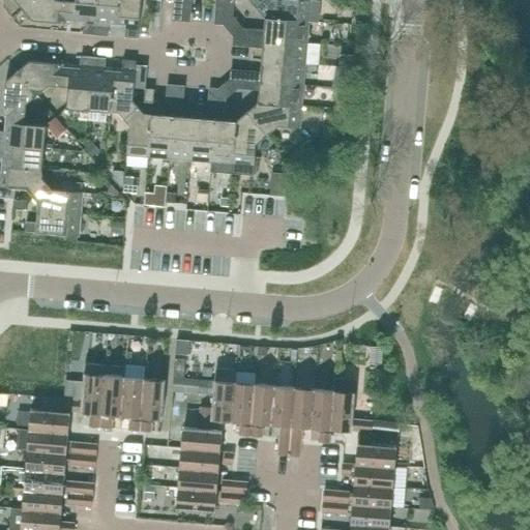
[(16,0),(23,8),(32,0),(16,0)]
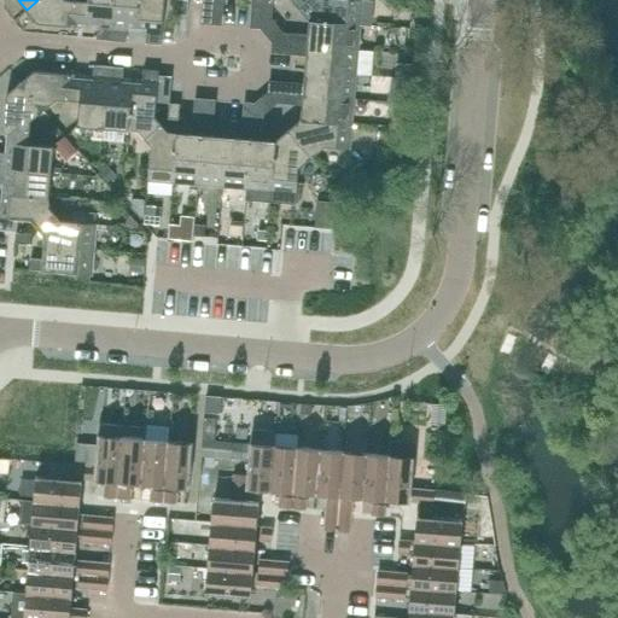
[(88,1),(71,0),(38,0),(27,10),(39,24),(77,27),(79,19),(88,19),(89,1),(88,1)]
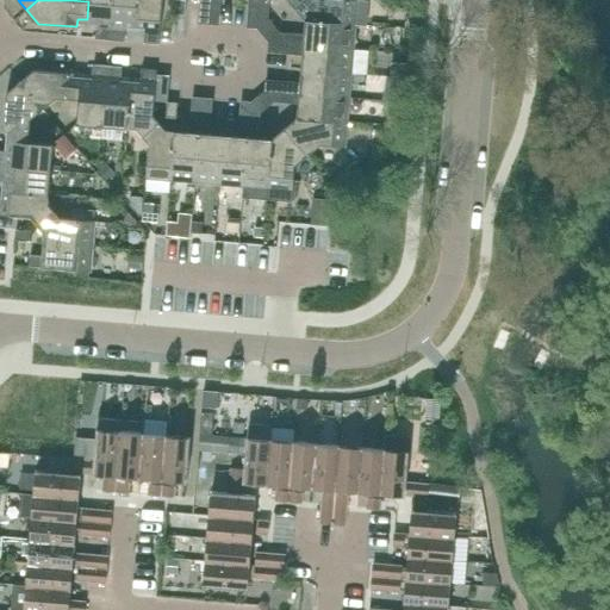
[(110,39),(112,0),(87,0),(87,1),(88,1),(87,19),(97,20),(95,38),(110,39)]
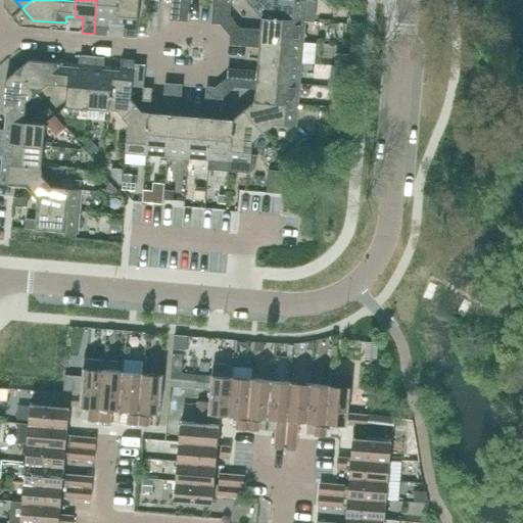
[(116,20),(117,0),(96,0),(94,34),(106,35),(107,19),(116,20)]
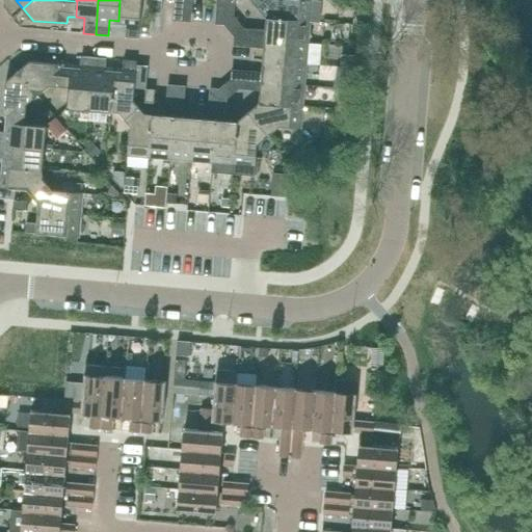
[(141,0),(120,0),(118,21),(127,22),(126,37),(138,38),(141,0)]
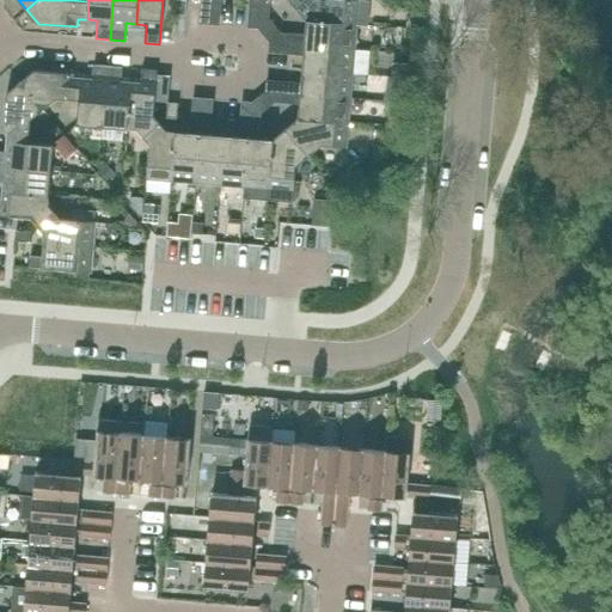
[(185,16),(187,0),(185,0),(176,0),(175,14),(185,16)]
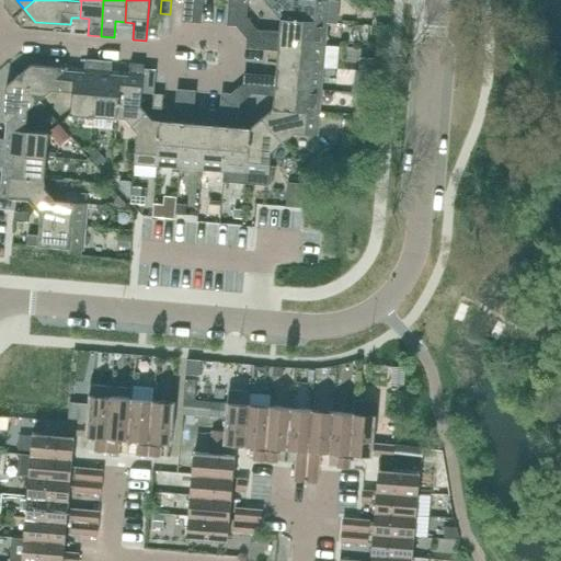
[(279,0),(271,8),(279,18),(286,12),(289,15),(288,20),(328,23),(338,24),(339,1),(330,0),(279,0)]
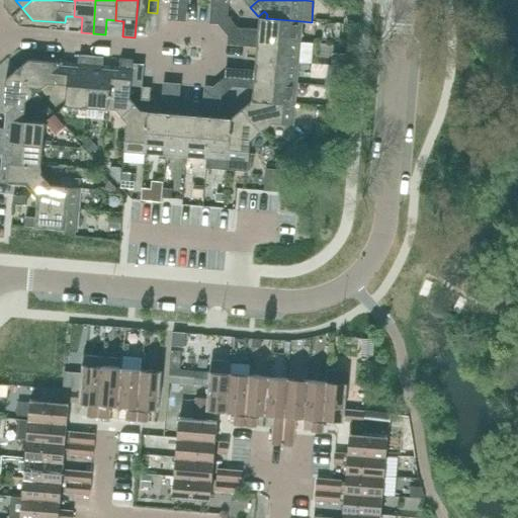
[(303,21),(266,18),(265,26),(259,26),(259,29),(249,28),(248,37),(300,41),(303,21)]
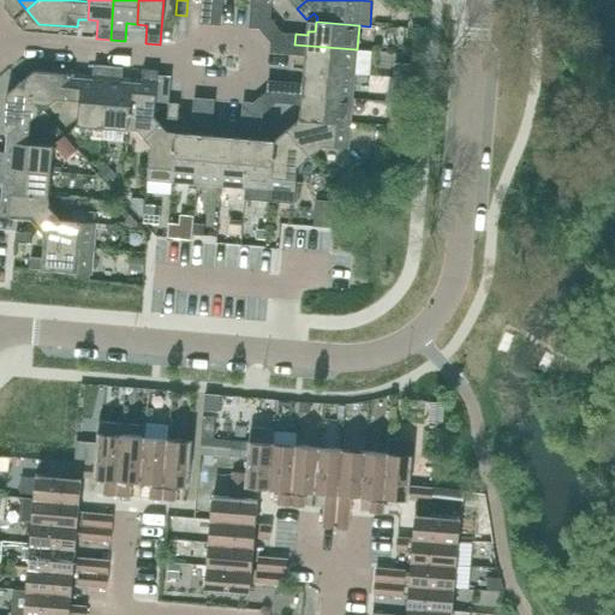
[(377,66),(378,40),(364,39),(363,65),(377,66)]
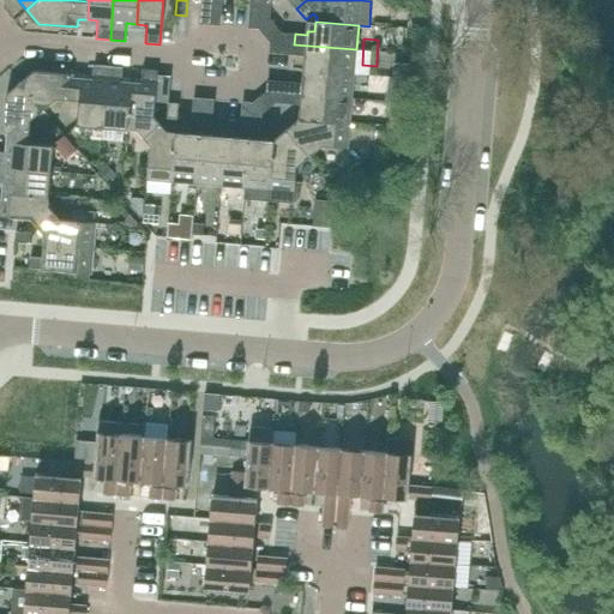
[(354,74),(356,49),(294,44),(293,55),(305,56),(305,60),(312,60),(312,71),(354,74)]
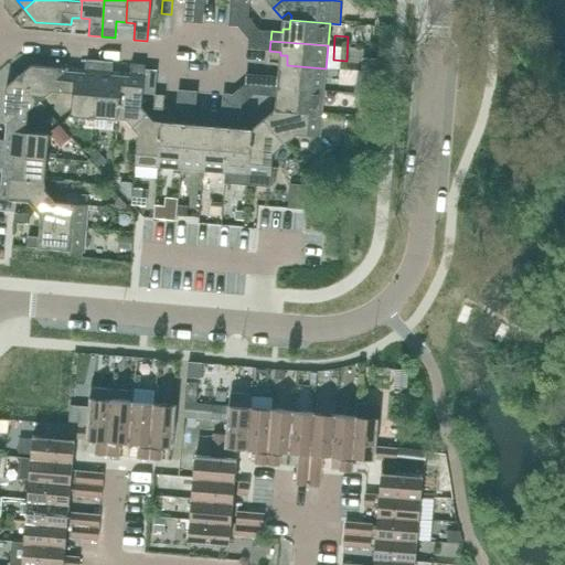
[(95,117),(99,61),(86,60),(85,77),(76,76),(74,93),(73,93),(72,115),(95,117)]
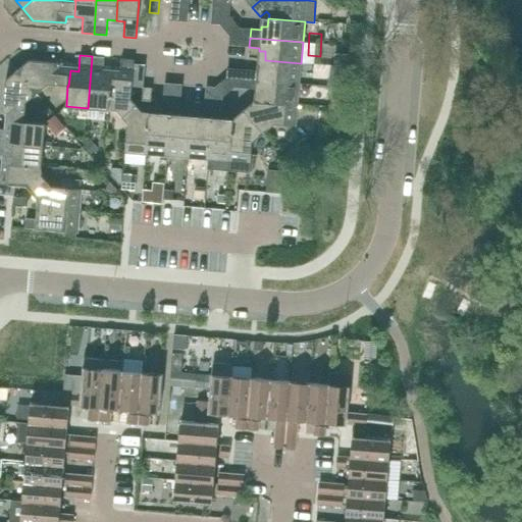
[(103,73),(104,57),(92,56),(88,108),(108,109),(111,73),(103,73)]
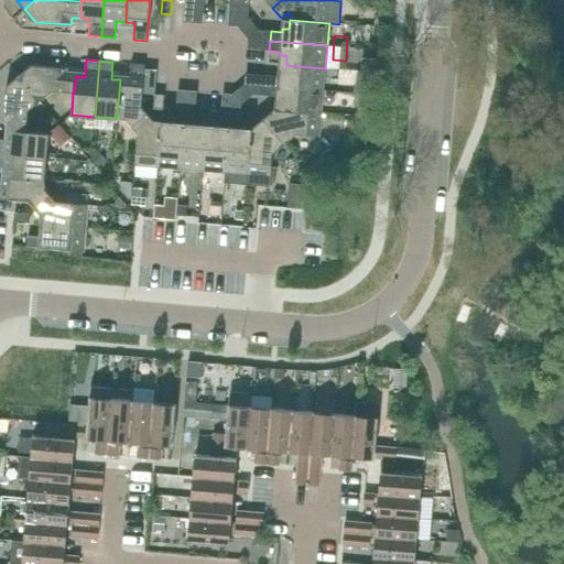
[(141,107),(145,65),(131,64),(130,80),(120,79),(117,118),(126,119),(132,126),(148,114),(141,107)]
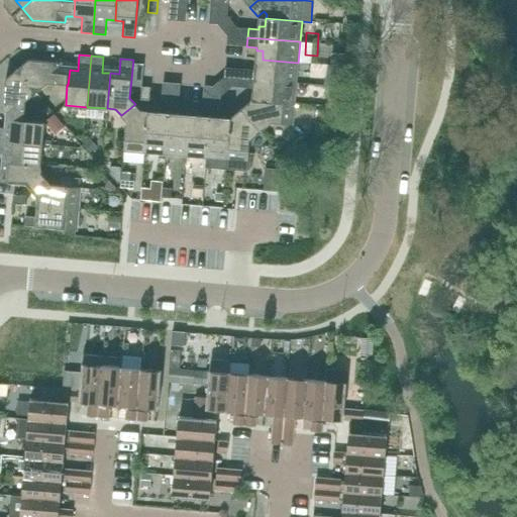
[(61,69),(62,63),(28,60),(17,69),(37,92),(47,83),(67,85),(68,85),(70,70),(61,69)]
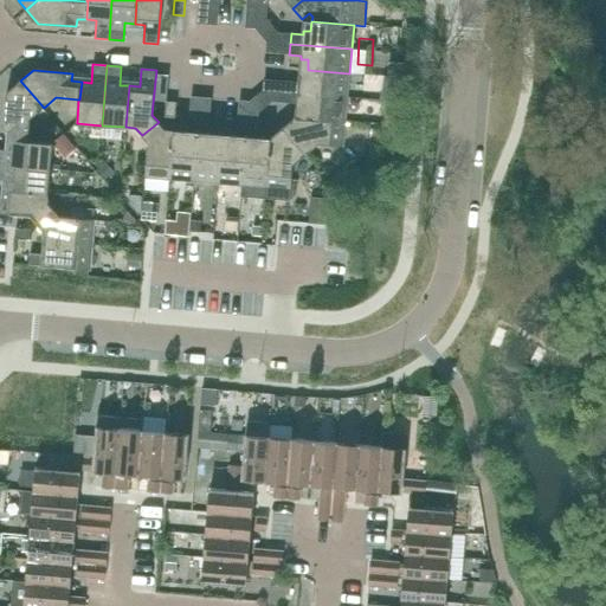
[(347,97),(349,73),(308,70),(307,79),(298,78),(298,82),(287,82),(285,92),(347,97)]
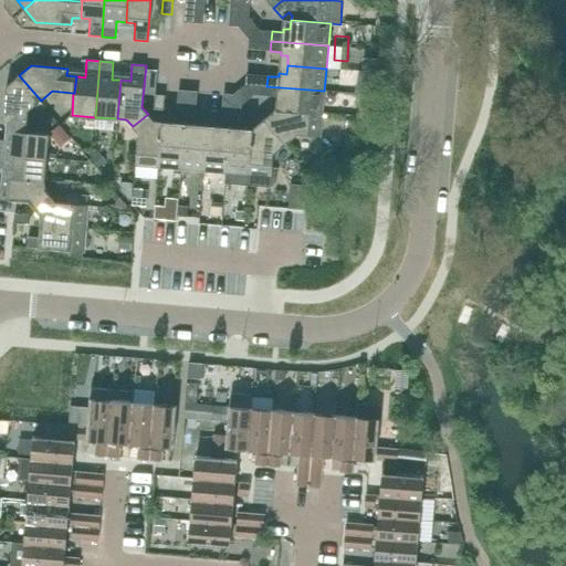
[(29,111),(41,101),(19,75),(7,86),(3,122),(11,123),(10,132),(27,133),(27,132),(29,111)]
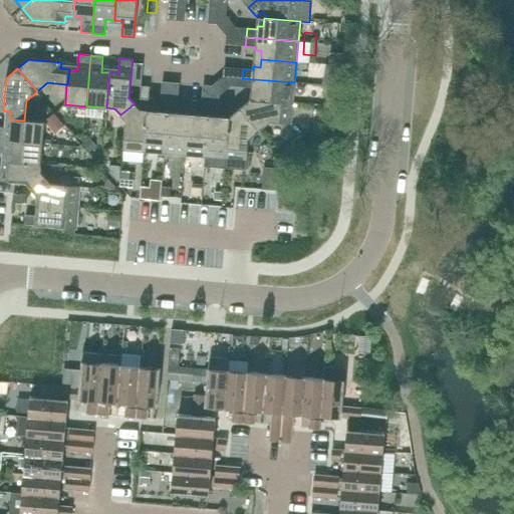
[(293,102),(294,82),(242,78),(242,87),(251,87),(251,90),(258,91),(257,99),(293,102)]
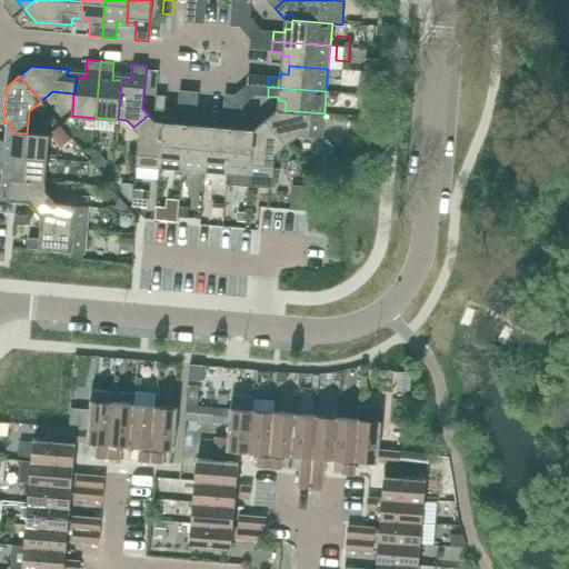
[(166,96),(157,96),(156,96),(155,109),(165,110),(166,96)]
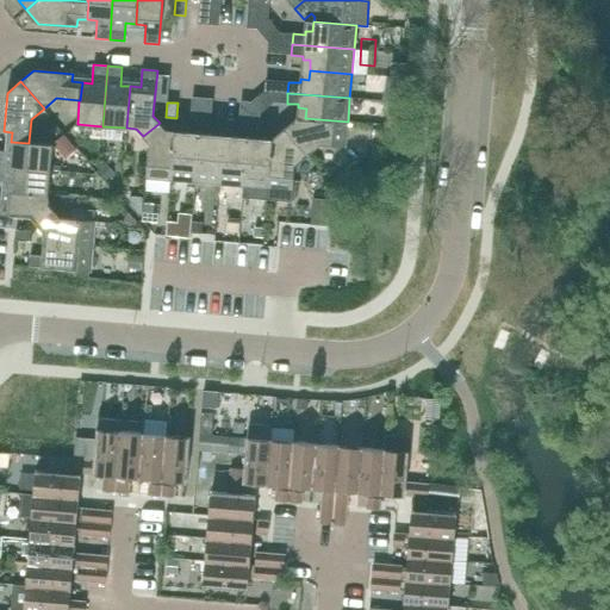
[(402,126),(403,117),(388,116),(387,125),(402,126)]
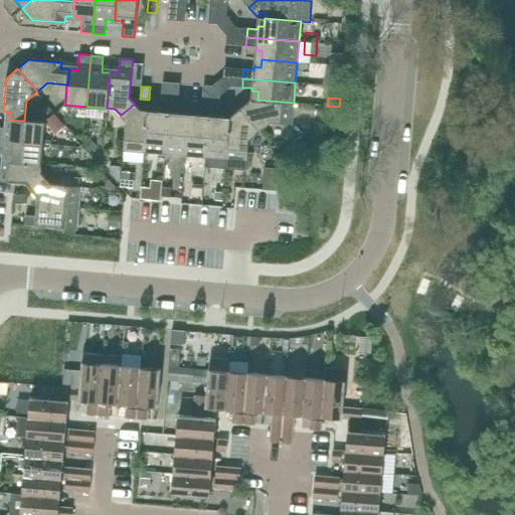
[(292,124),(294,103),(258,100),(258,104),(254,107),(249,101),(240,109),(260,131),(271,122),(292,124)]
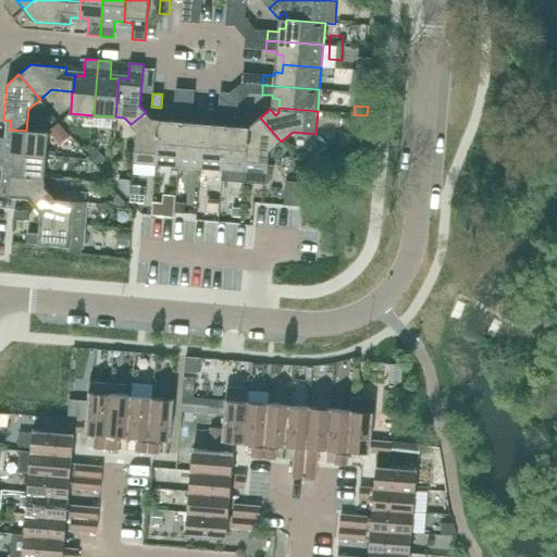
[(178,166),(183,110),(173,110),(172,121),(169,120),(169,127),(159,127),(156,165),(178,166)]
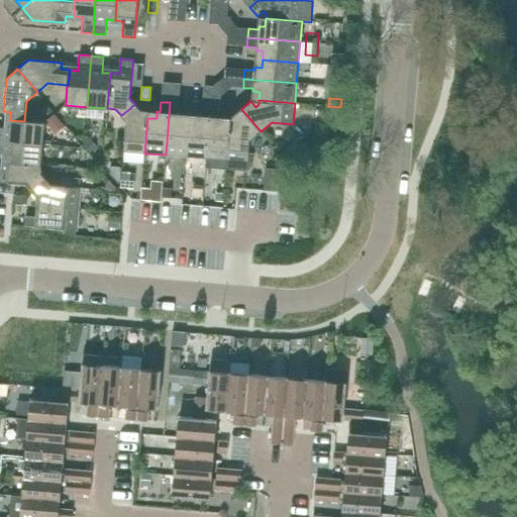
[(178,113),(179,103),(170,102),(166,154),(186,157),(189,121),(181,120),(181,114),(178,113)]
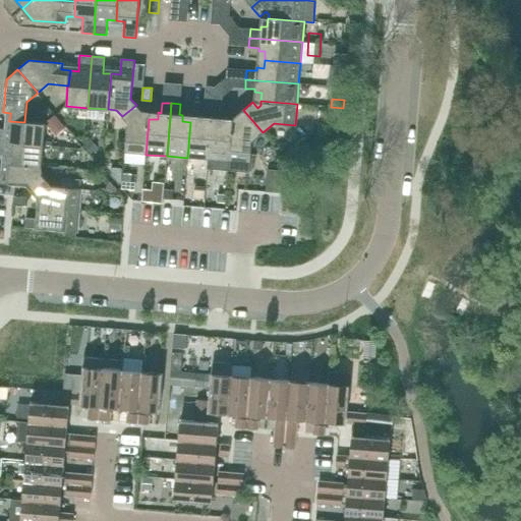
[(140,118),(141,111),(136,105),(122,116),(127,123),(124,153),(146,155),(149,119),(140,118)]
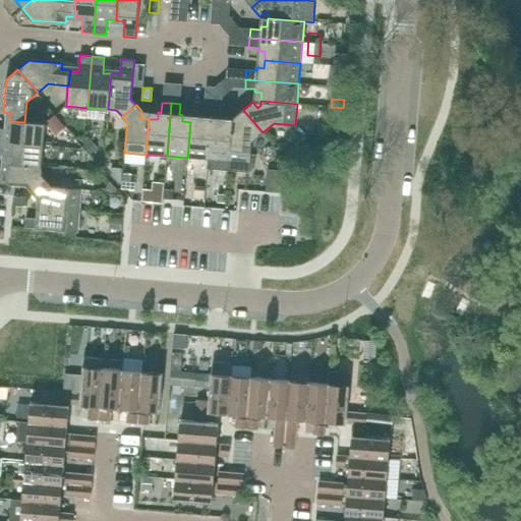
[(208,160),(213,107),(204,106),(203,116),(199,116),(198,123),(190,122),(187,158),(208,160)]
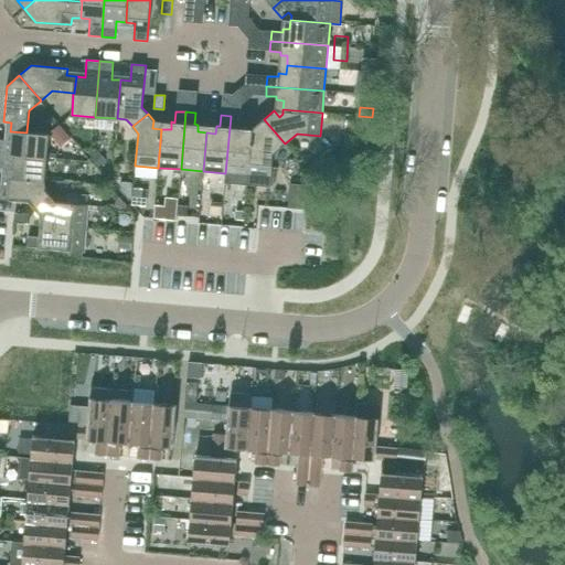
[(225,173),(224,182),(247,184),(252,136),(243,136),(243,128),(240,128),(241,117),(231,116),(225,173)]
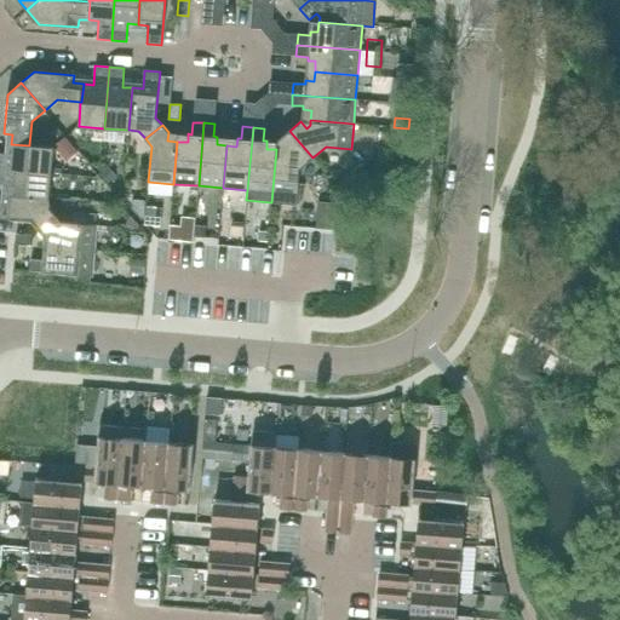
[(276,149),(271,202),(297,205),(300,170),(313,158),(290,131),(279,139),(285,147),(281,150),(276,149)]
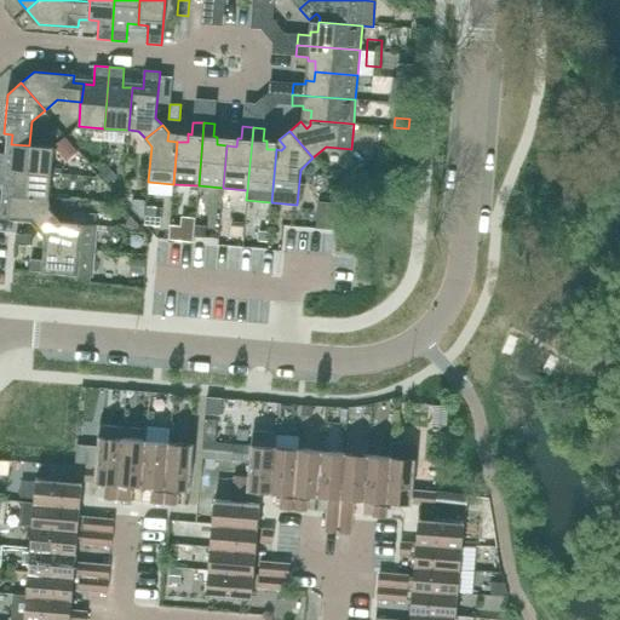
[(29,144),(29,145),(11,144),(10,154),(0,153),(0,168),(52,172),(53,147),(29,144)]
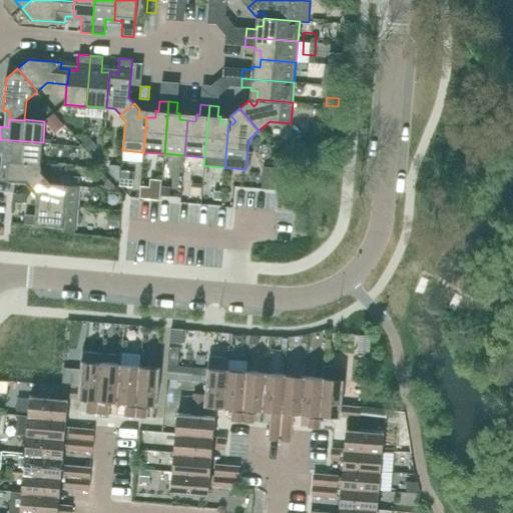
[(41,163),(43,142),(0,139),(0,151),(6,152),(6,160),(41,163)]
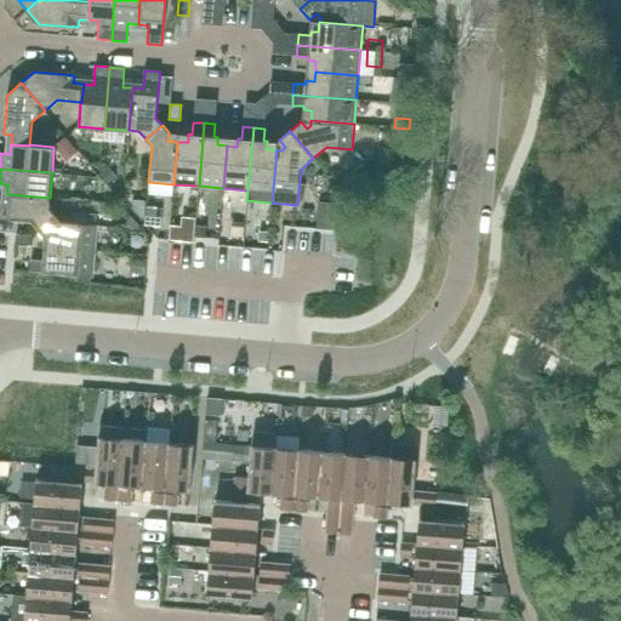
[(49,208),(50,198),(7,194),(6,204),(0,203),(0,218),(32,222),(38,229),(55,215),(49,208)]
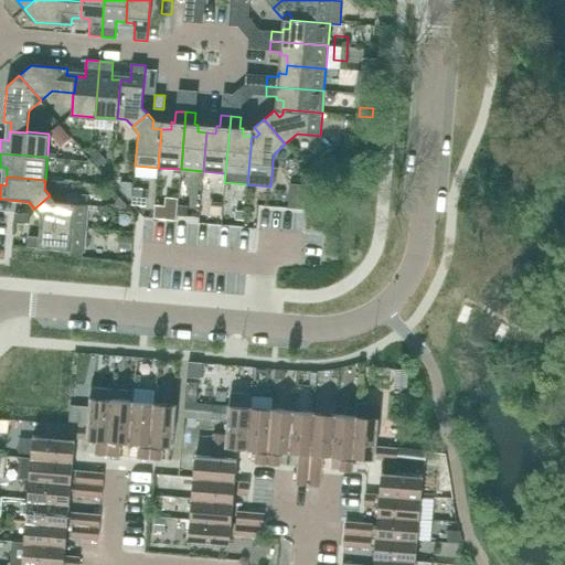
[(131,199),(132,182),(120,181),(119,190),(128,199),(131,199)]
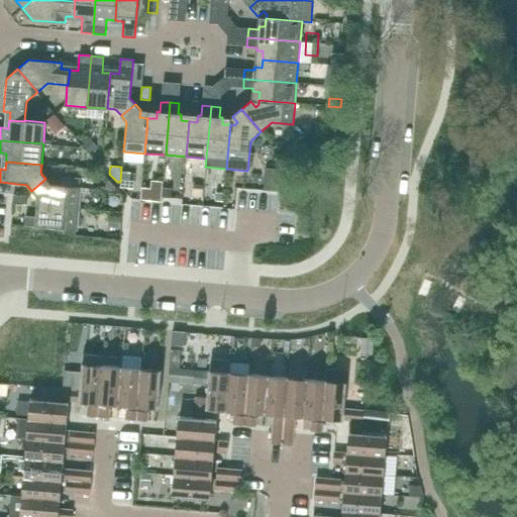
[(265,169),(264,190),(277,191),(279,170),(265,169)]
